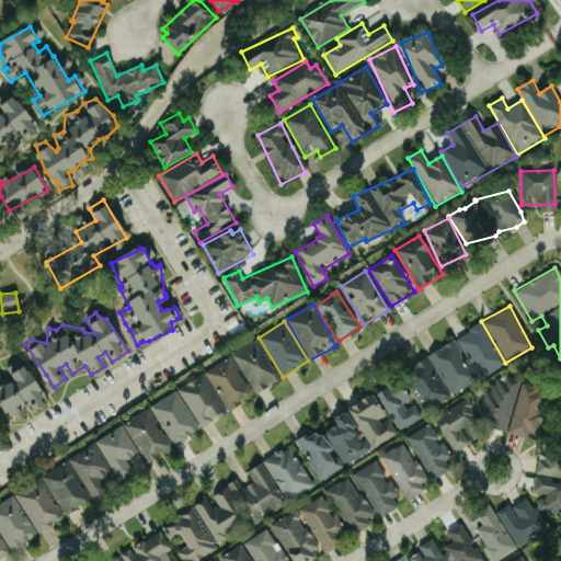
[(427,353),(448,395),(504,366),(483,325),(427,353)]
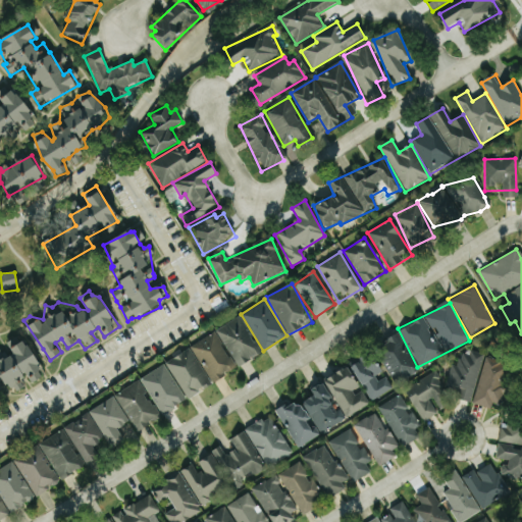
[(236,367),(259,355),(240,316),(216,328),(236,367)]
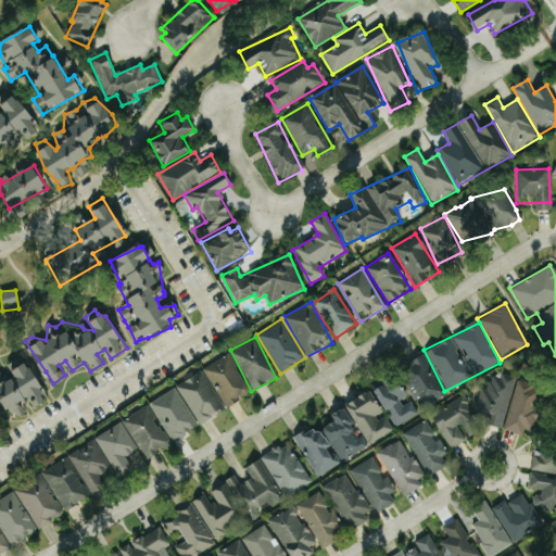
[(202,368),(223,406),(250,392),(228,353),(202,368)]
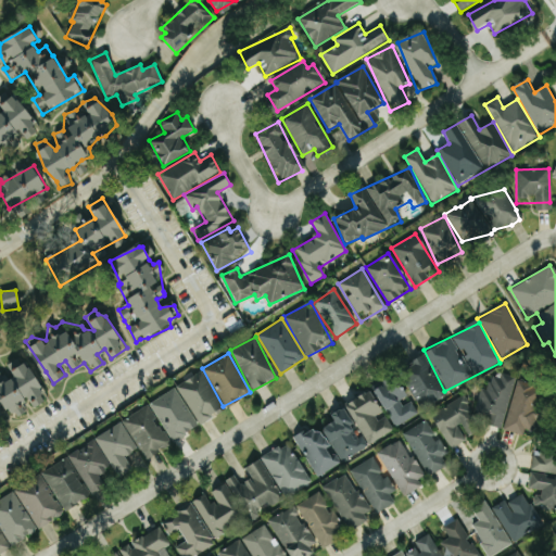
[(446,393),(424,355),(397,371),(421,409),(446,393)]
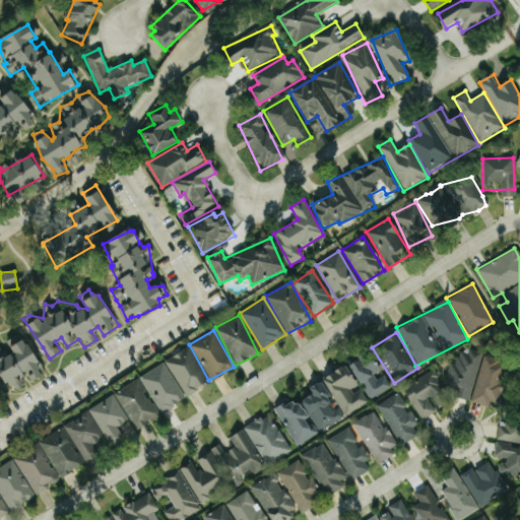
[(165,361),(186,396),(209,382),(188,346),(165,361)]
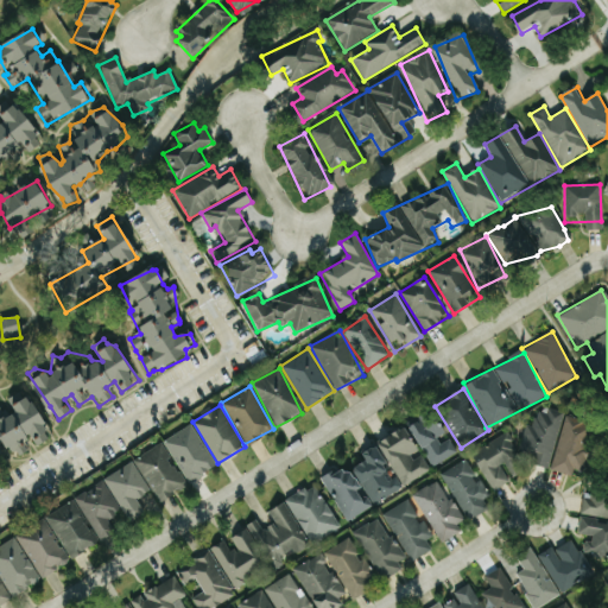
[(561,411),(533,405),(523,449),(531,450),(527,464),(549,468),(561,411)]
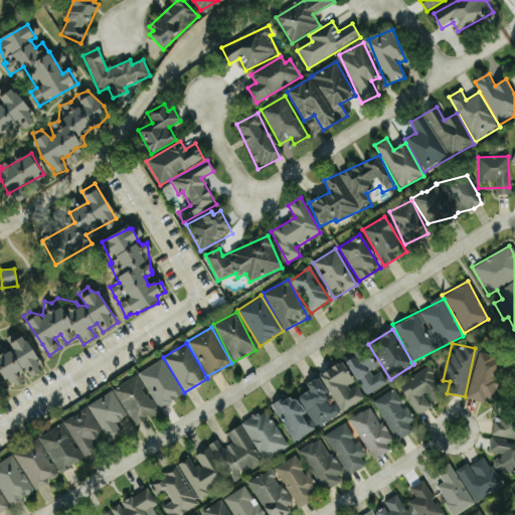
[(386,385),(379,368),(374,370),(364,348),(346,356),(363,395),(386,385)]
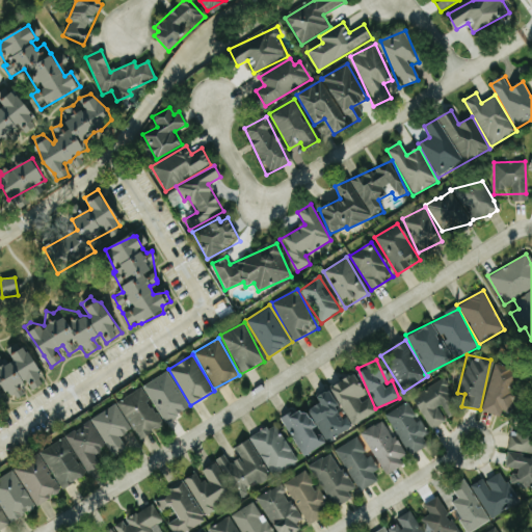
[(481,411),(500,416),(501,411),(508,414),(517,371),(491,365),(481,411)]
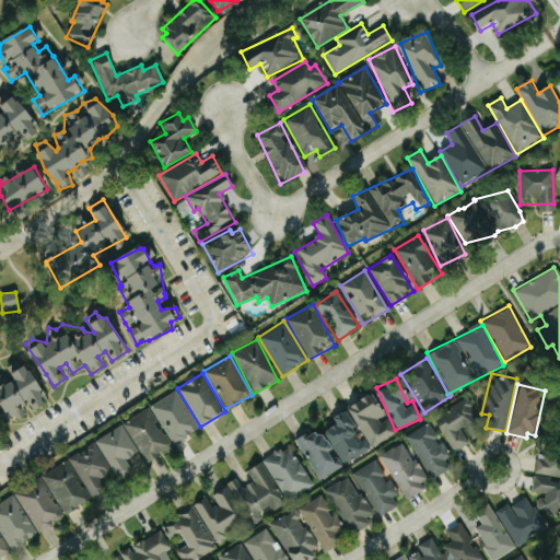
[(150,406),(173,445),(199,429),(175,391),(150,406)]
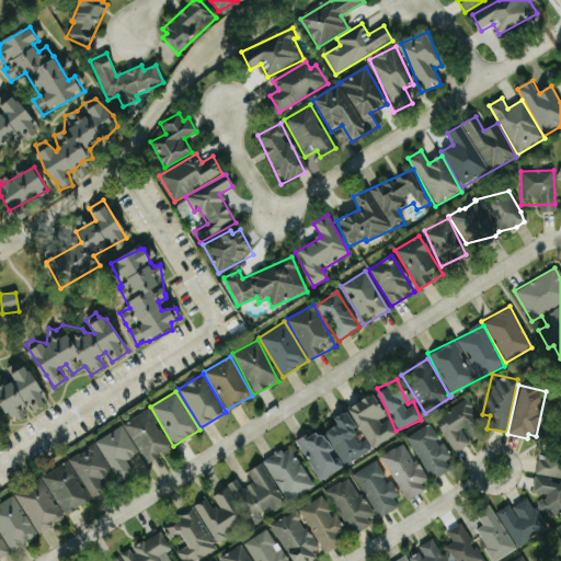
[(397,435),(387,418),(387,419),(374,393),(348,407),(370,448),(397,435)]
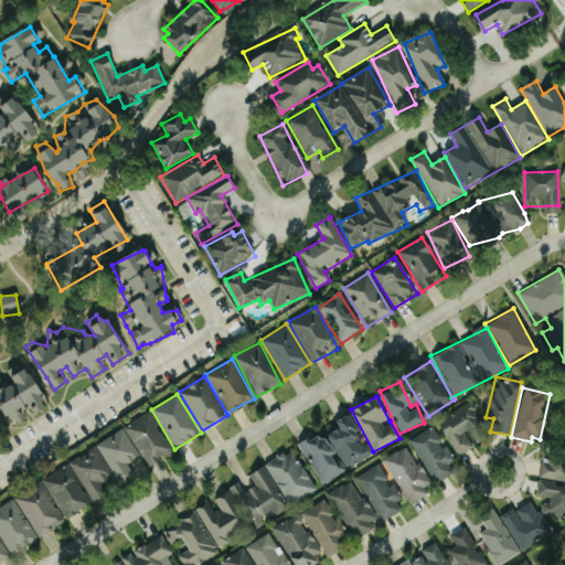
[(457,457),(475,447),(473,445),(488,437),(469,403),(437,420),(457,457)]
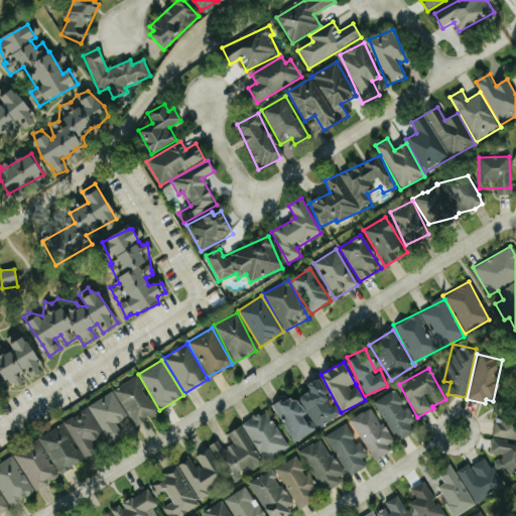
[(134,427),(159,412),(137,375),(113,390),(134,427)]
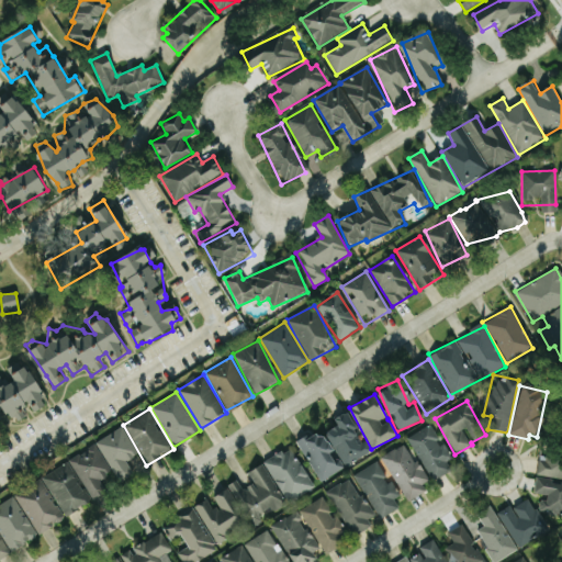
[(318,481),(371,451),(364,439),(362,441),(346,412),(334,418),(338,425),(323,434),(319,429),(296,442),(318,481)]
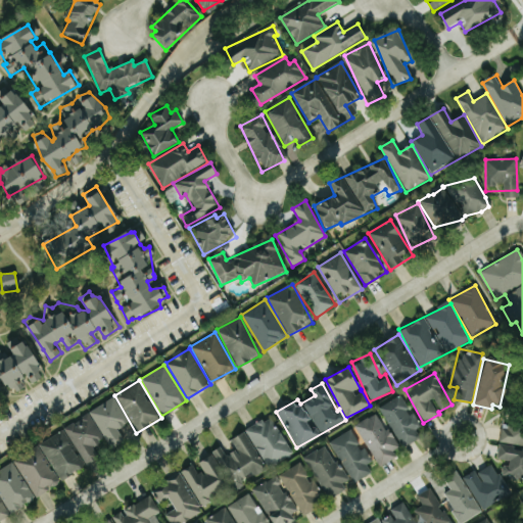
[(379,406),(400,448),(420,438),(415,429),(420,427),(413,413),(409,415),(399,395),(379,406)]
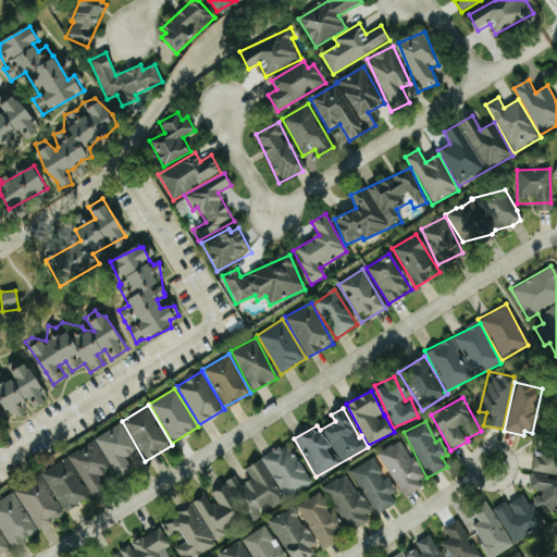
[(95,437),(118,478),(132,470),(124,456),(136,449),(121,422),(95,437)]
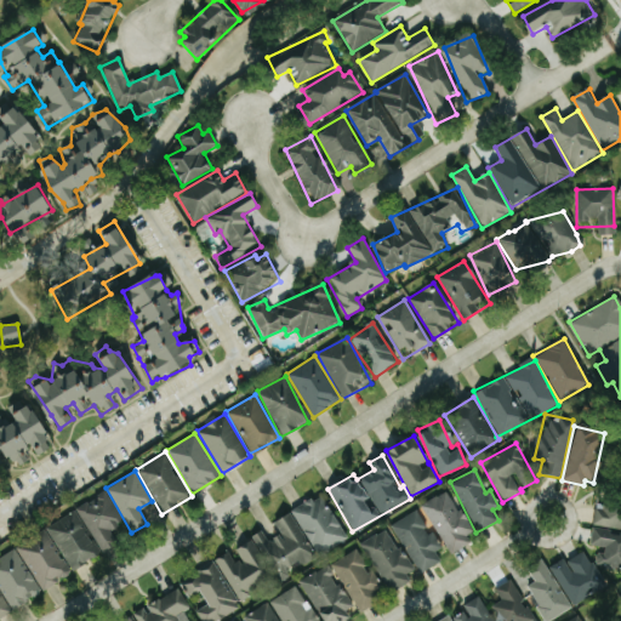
[(75,508),(102,553),(118,543),(109,530),(123,522),(104,490),(75,508)]
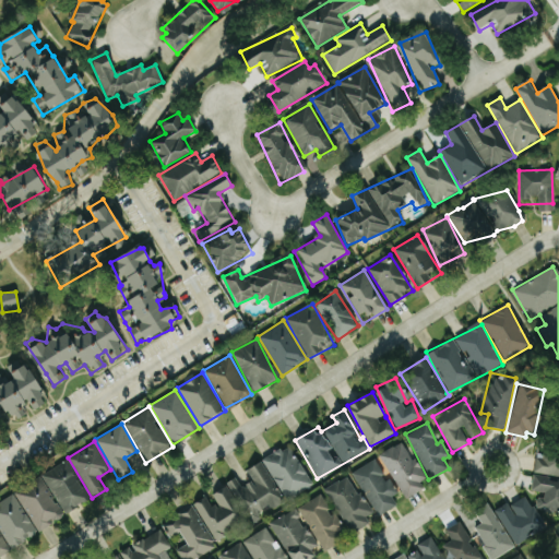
[(425,489),(405,441),(380,452),(400,499),(425,489)]
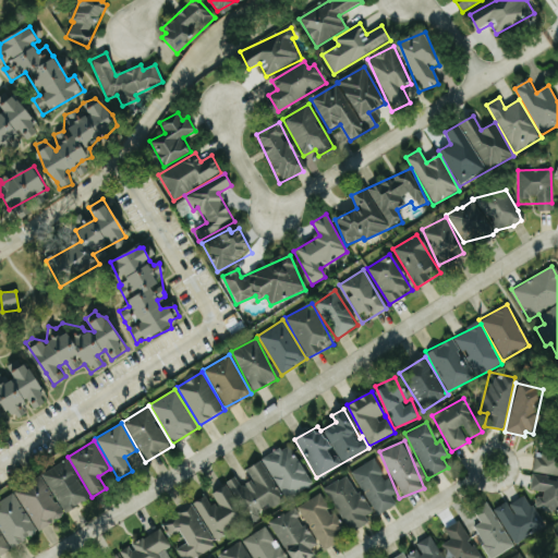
[(261,460),(284,499),(311,483),(287,444),(261,460)]
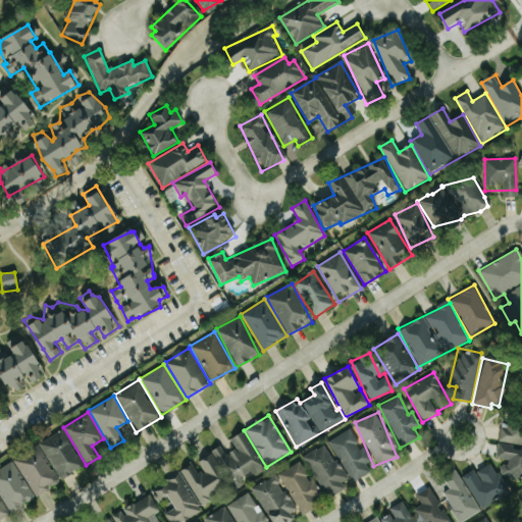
[(521,424),(505,423),(500,425),(498,442),(496,458),(506,459),(508,463),(499,468),(503,475),(509,475),(511,480),(518,476),(521,476),(521,424)]
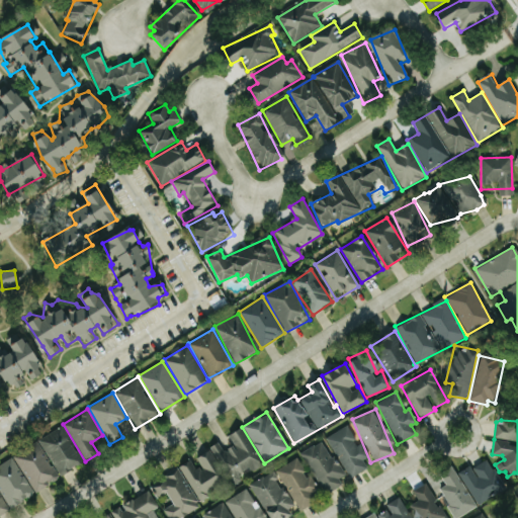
[(37,440),(60,477),(83,462),(61,426),(37,440)]
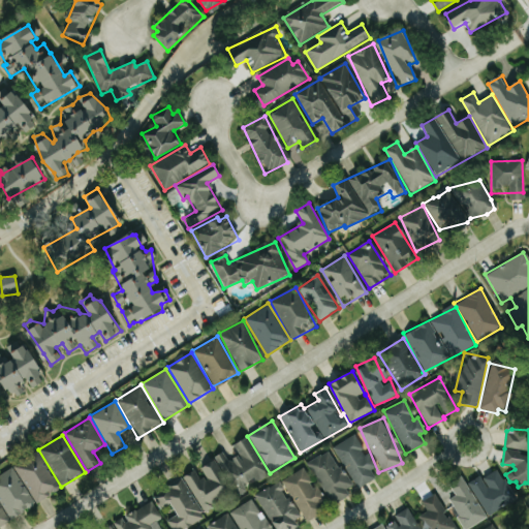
[(268,473),(247,437),(234,444),(239,455),(227,462),(222,453),(209,460),(221,483),(227,479),(237,496),(247,491),(245,487),(268,473)]
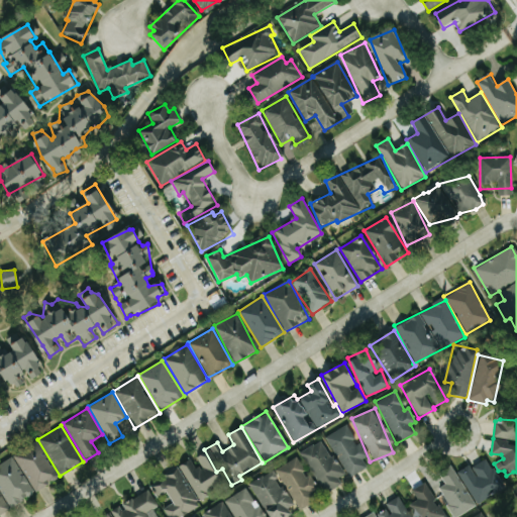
[(301,450),(321,494),(340,485),(337,478),(340,477),(323,440),(301,450)]
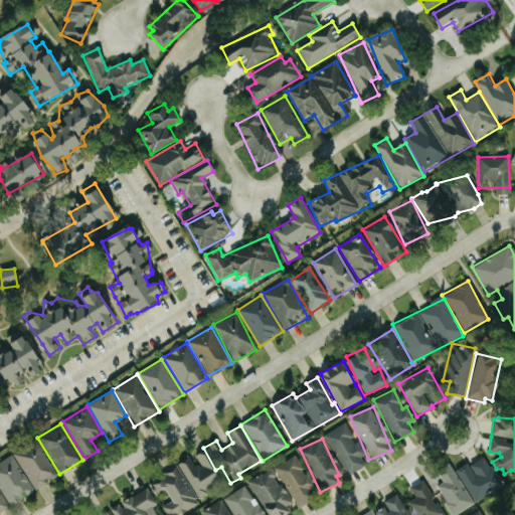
[(13,455),(34,490),(57,476),(37,441),(13,455)]
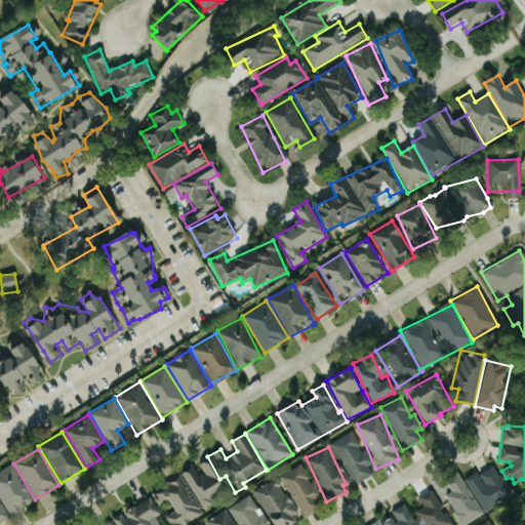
[(198,465),(203,473),(198,476),(193,467),(182,473),(201,509),(211,503),(208,498),(225,490),(208,459),(198,465)]
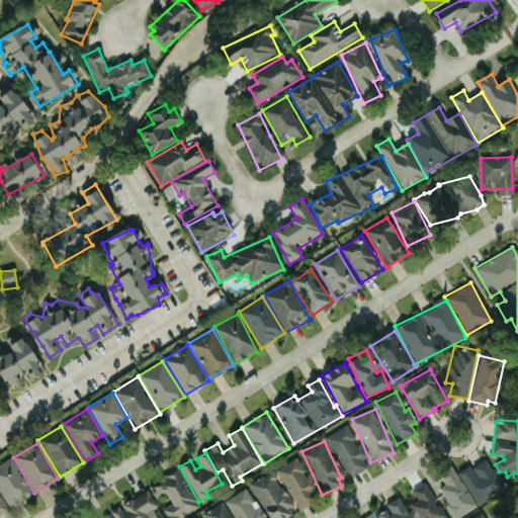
[(0,492),(8,508),(33,496),(14,457),(0,463),(0,465),(1,468),(0,468),(0,492)]
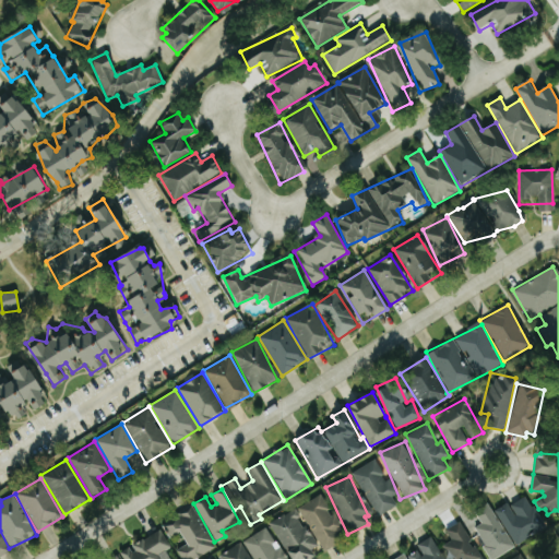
[(297,507),(321,552),(341,542),(335,532),(342,528),(334,513),(331,515),(320,495),(297,507)]
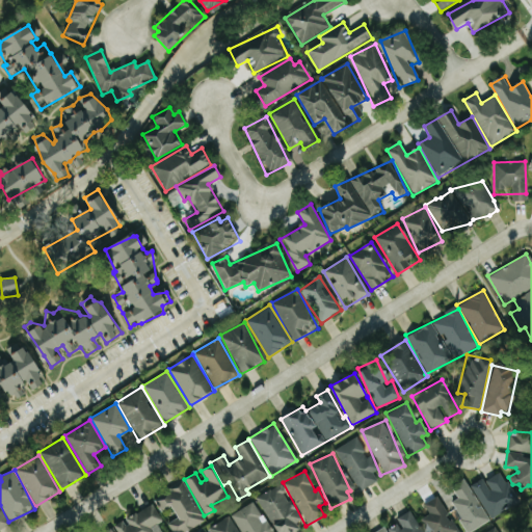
[(519,502),(501,472),(482,482),(481,479),(470,485),(489,519),(519,502)]
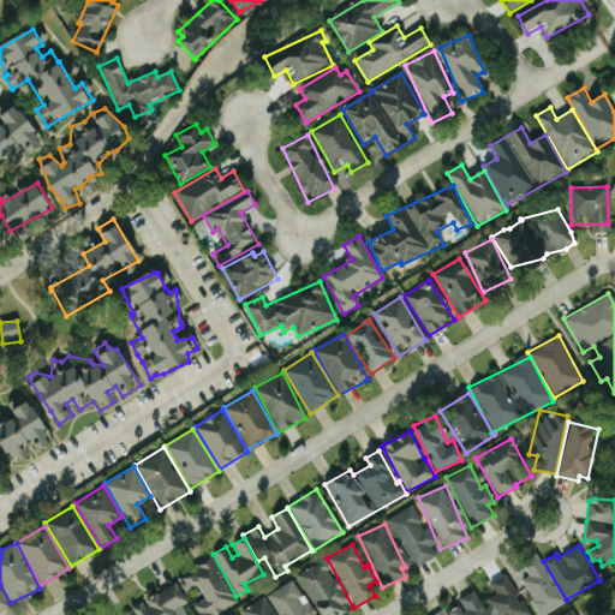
[(539,614),(563,603),(538,554),(520,562),(527,577),(520,580),(537,614),(539,614)]
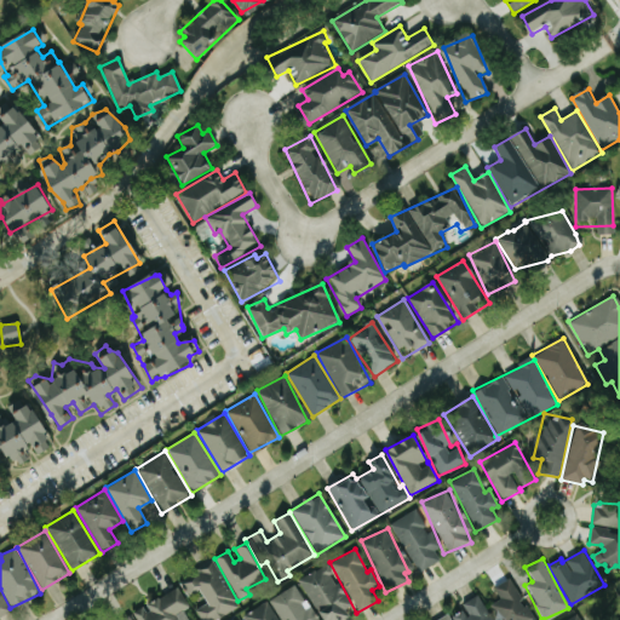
[(212,619),(239,607),(214,562),(178,580),(185,597),(199,590),(206,603),(194,609),(199,619),(212,619)]
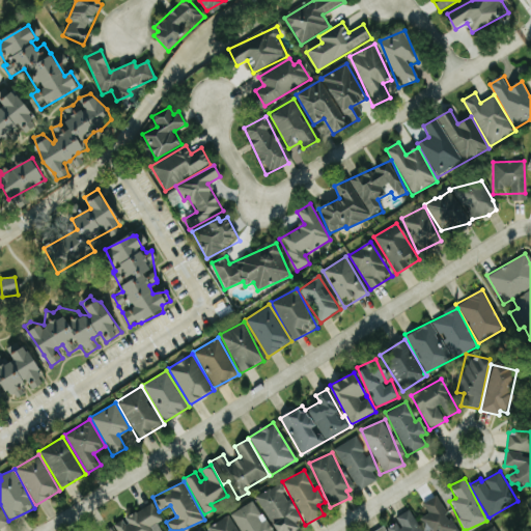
[(279,483),(255,497),(275,530),(294,530),(303,526),(279,483)]
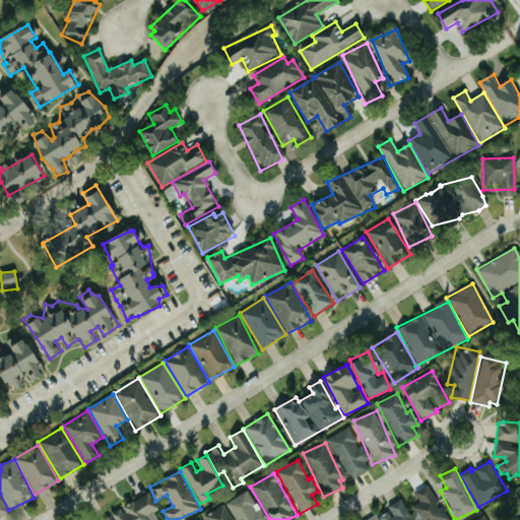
[(263,519),(249,491),(224,503),(234,519),(263,519)]
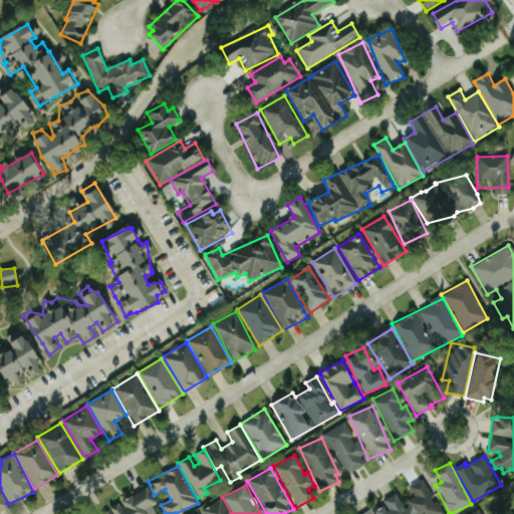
[(113,513),(155,513),(151,506),(157,504),(148,487),(119,502),(119,503),(110,507),(113,513)]
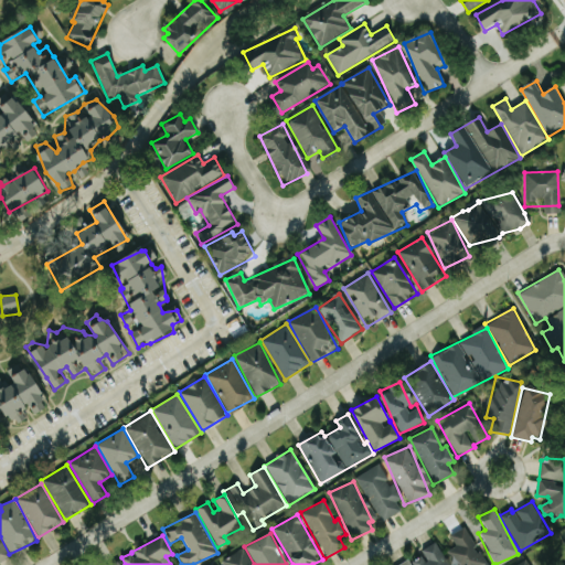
[(219,562),(220,564),(252,564),(243,548),(219,562)]
